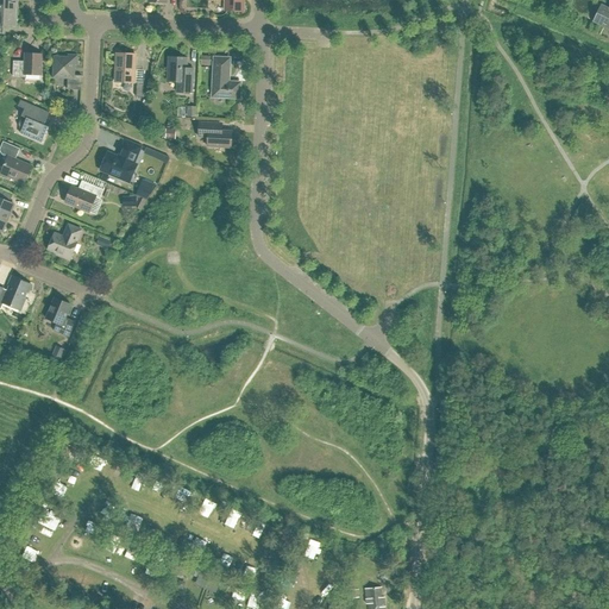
[(0,0),(0,10),(18,11),(18,0),(0,0)]
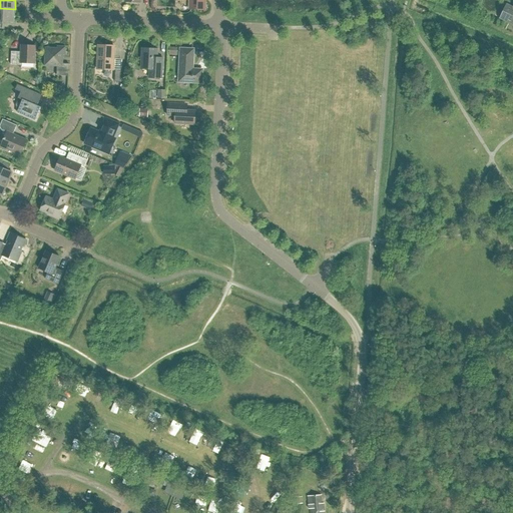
[(190,0),(190,9),(206,9),(206,0),(190,0)]
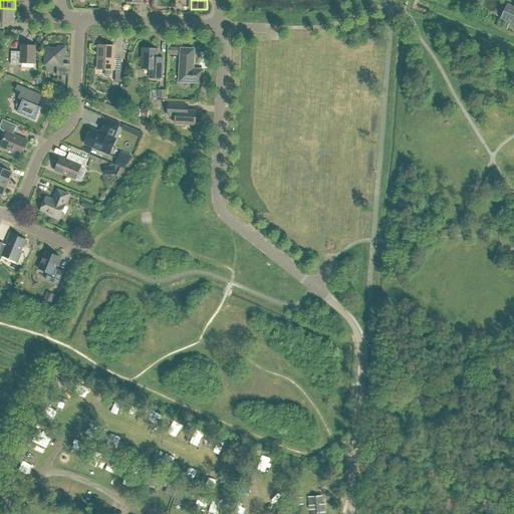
[(513,8),(508,6),(502,19),(513,24),(513,8)]
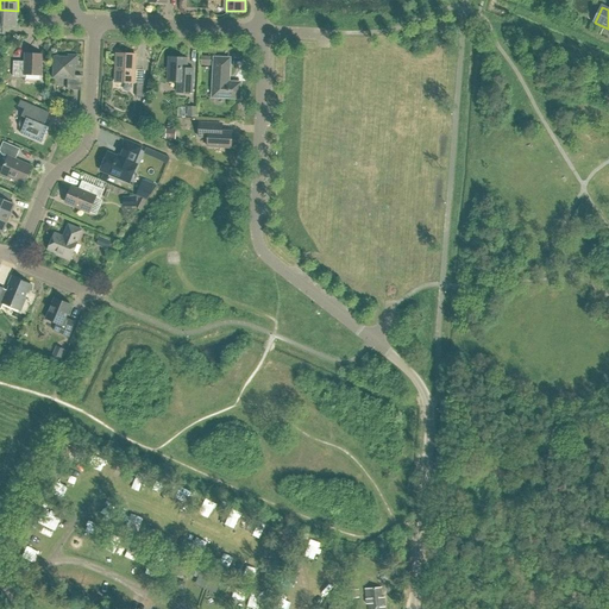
[(17,26),(18,11),(0,10),(0,32),(4,33),(4,26),(17,26)]
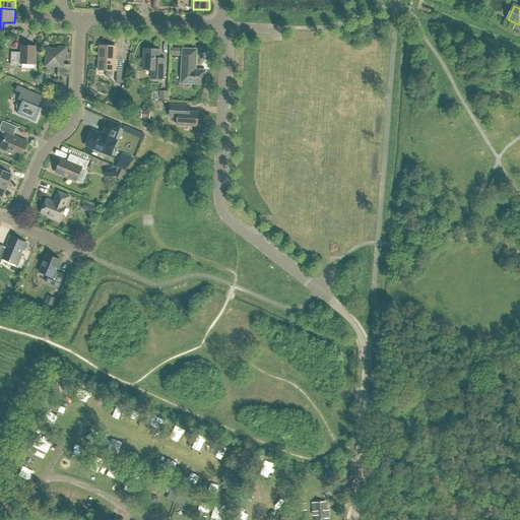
[(11,52),(11,65),(21,66),(21,64),(35,64),(36,46),(21,46),(21,53),(11,52)]
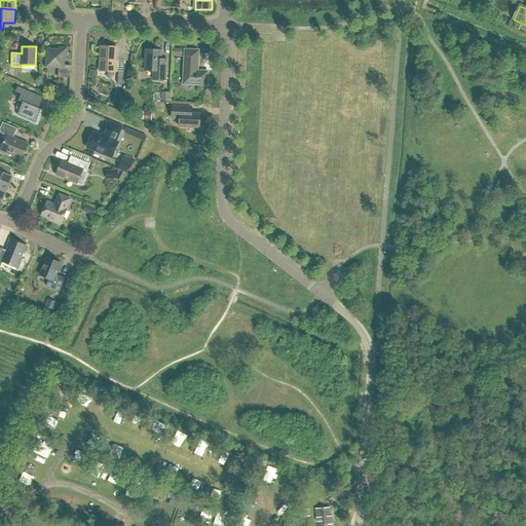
[(117,71),(118,47),(102,46),(100,70),(117,71)]
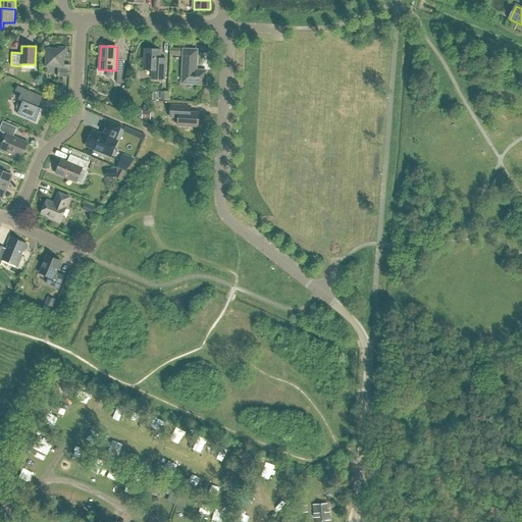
[(46,48),(45,66),(58,67),(57,76),(69,77),(70,65),(63,64),(64,55),(66,55),(66,47),(58,47),(58,49),(46,48)]
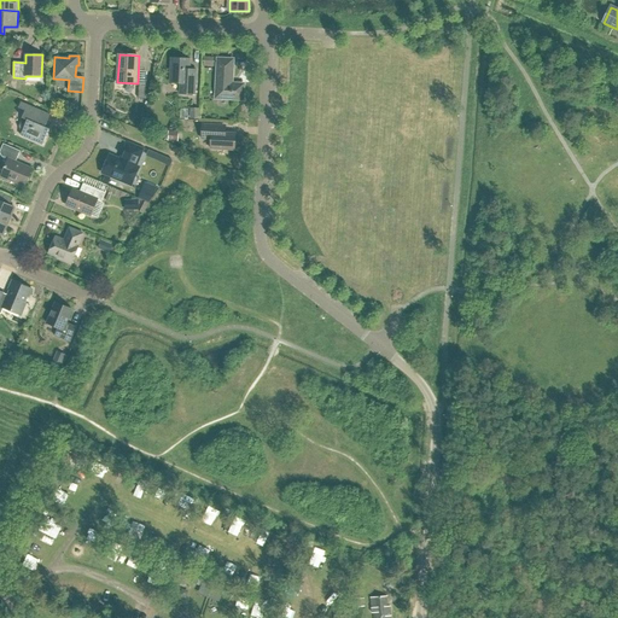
[(204,57),(204,66),(215,66),(215,57),(204,57)]
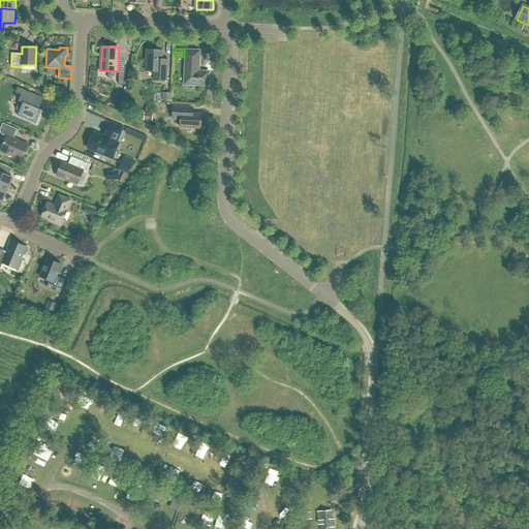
[(168,81),(169,60),(162,59),(163,51),(148,50),(147,70),(155,70),(154,80),(168,81)]
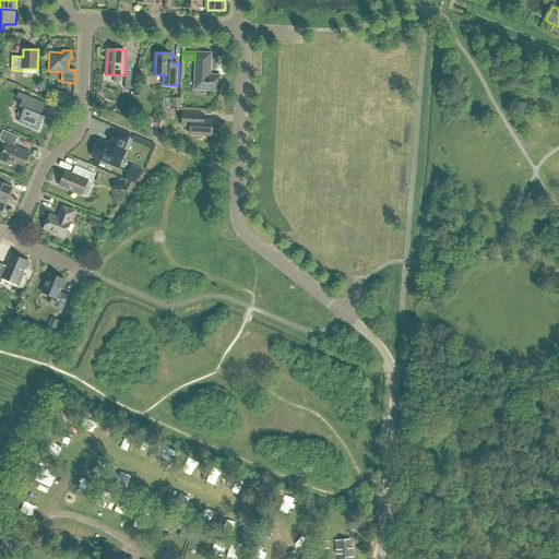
[(221,90),(222,75),(211,75),(212,54),(198,52),(195,88),(221,90)]
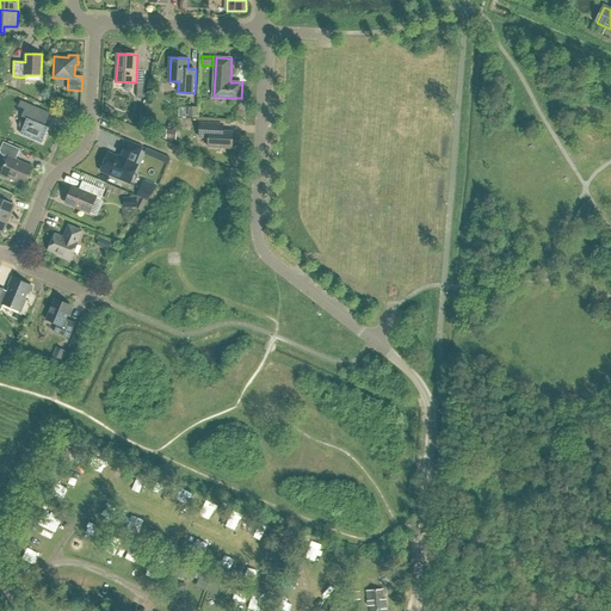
[(43,142),(50,127),(45,125),(50,113),(22,100),(19,106),(25,109),(23,116),(19,124),(22,131),(22,134),(43,142)]
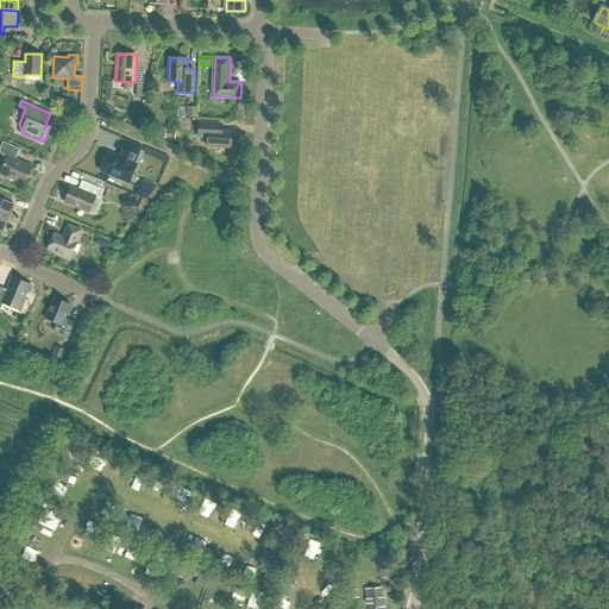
[(201,121),(200,137),(209,137),(208,146),(232,148),(233,131),(223,131),(223,124),(218,123),(201,121)]
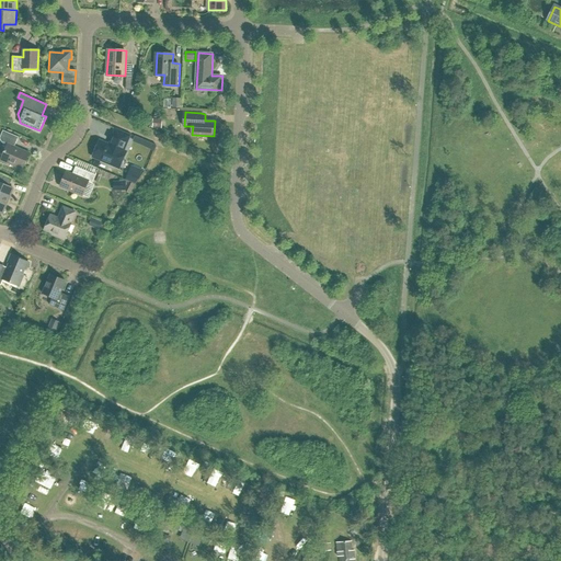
[(153,128),(162,128),(163,119),(153,119),(153,128)]
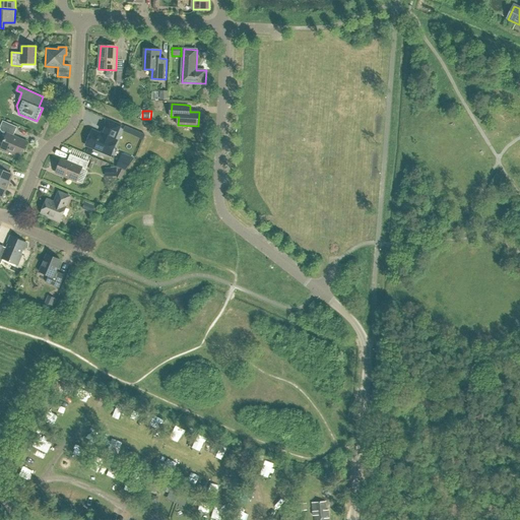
[(115,139),(121,125),(108,120),(102,134),(92,130),(86,144),(112,155),(118,140),(115,139)]
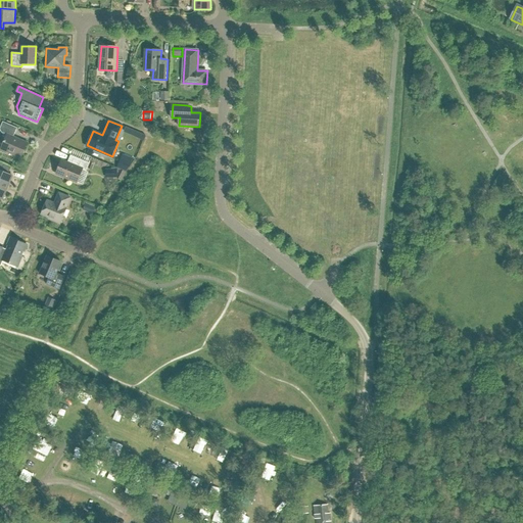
[(7,135),(1,149),(21,157),(28,143),(13,137),(17,128),(3,122),(0,128),(0,129),(1,132),(7,135)]
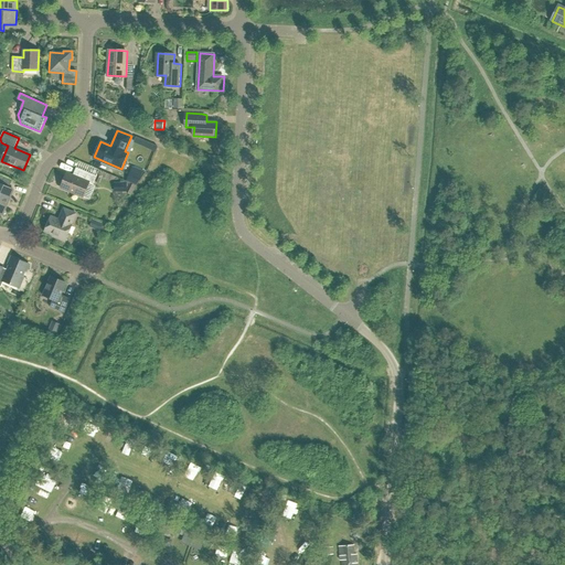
[(144,146),(146,141),(136,137),(134,142),(144,146)]
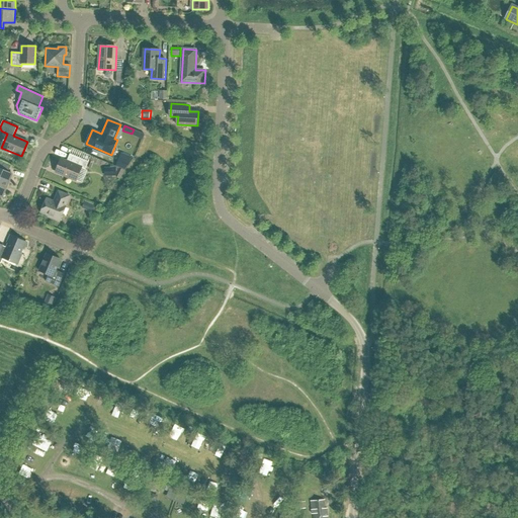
[(62,160),(57,173),(76,181),(81,168),(85,170),(88,162),(70,154),(67,161),(62,160)]
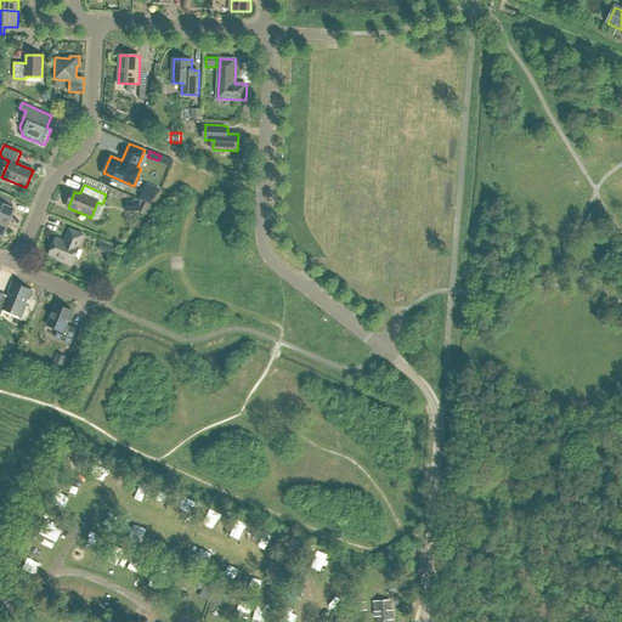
[(0,235),(3,236),(15,209),(1,203),(4,196),(0,193),(0,235)]
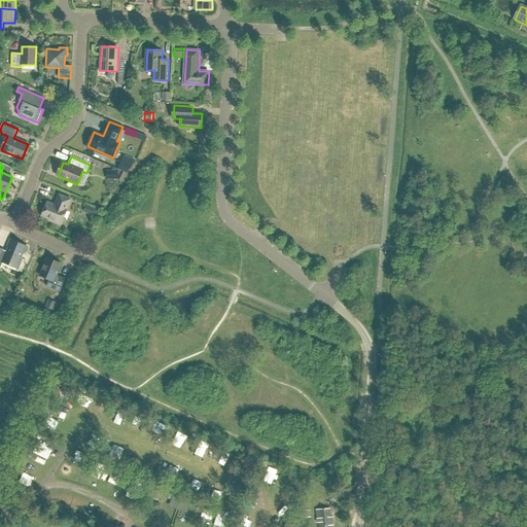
[(67,209),(71,199),(60,194),(56,204),(48,201),(42,215),(49,218),(49,220),(61,225),(68,209),(67,209)]
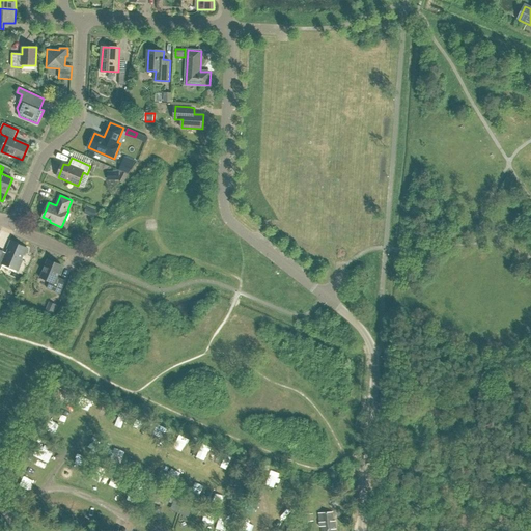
[(87,206),(84,213),(94,217),(96,211),(87,206)]
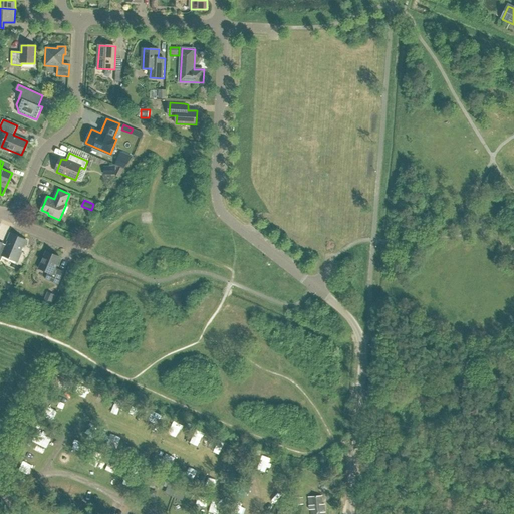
[(0,260),(1,261),(3,255),(17,262),(21,252),(20,251),(22,247),(23,247),(26,241),(10,234),(7,241),(8,241),(6,245),(0,242),(0,260)]
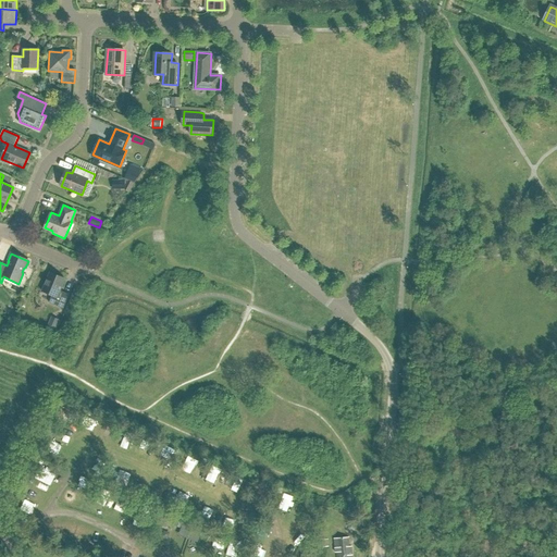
[(50,272),(41,291),(51,295),(49,302),(63,308),(69,294),(61,291),(61,292),(59,291),(64,279),(50,272)]
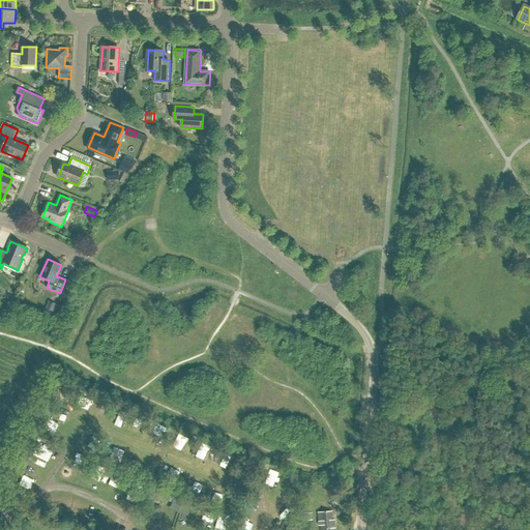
[(45,312),(52,315),(57,304),(49,301),(45,312)]
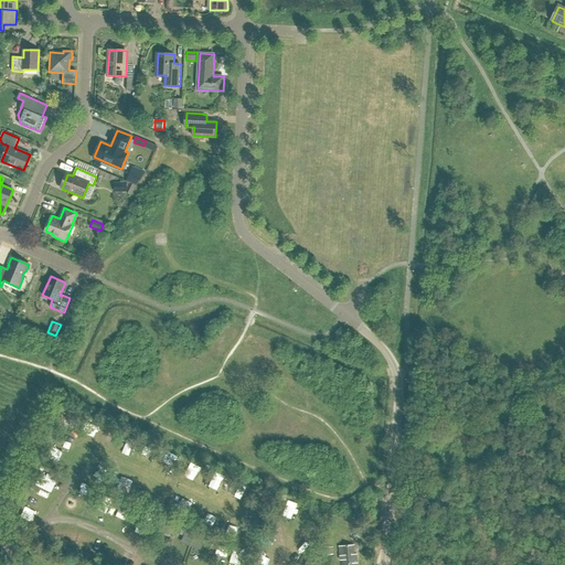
[(32,489),(24,502),(35,509),(43,494),(32,489)]
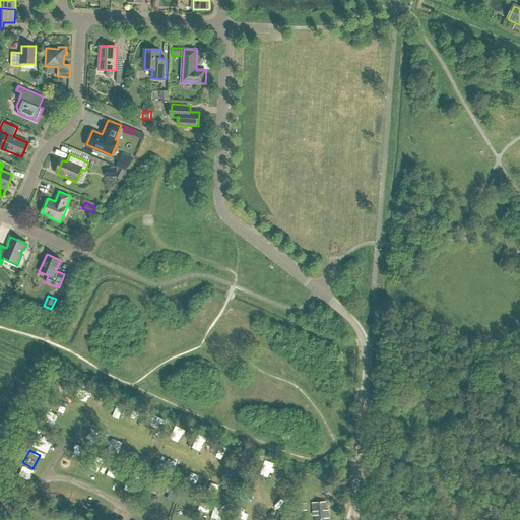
[(263,459),(257,472),(268,476),(273,463),(263,459)]
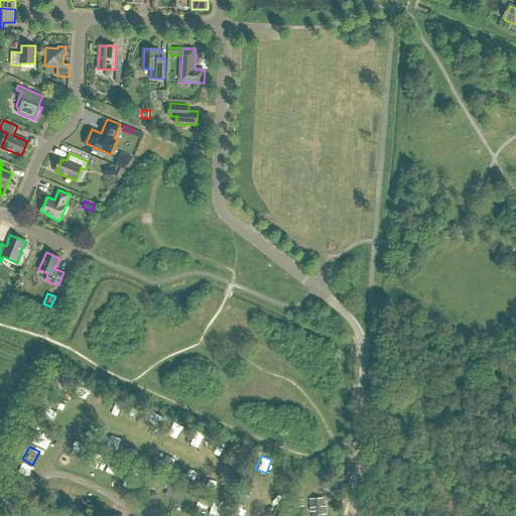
[(161,487),(168,490),(170,483),(164,480),(161,487)]
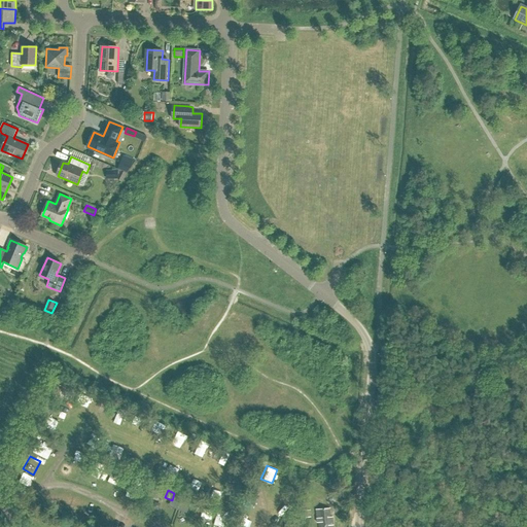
[(174,493),(172,500),(170,505),(187,512),(191,499),(174,493)]
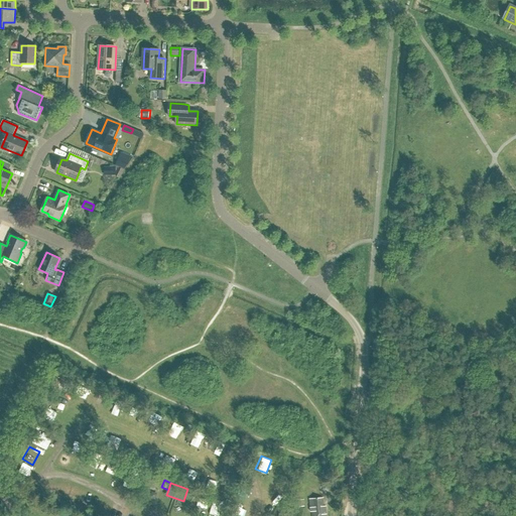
[(187,497),(194,499),(196,492),(189,490),(187,497)]
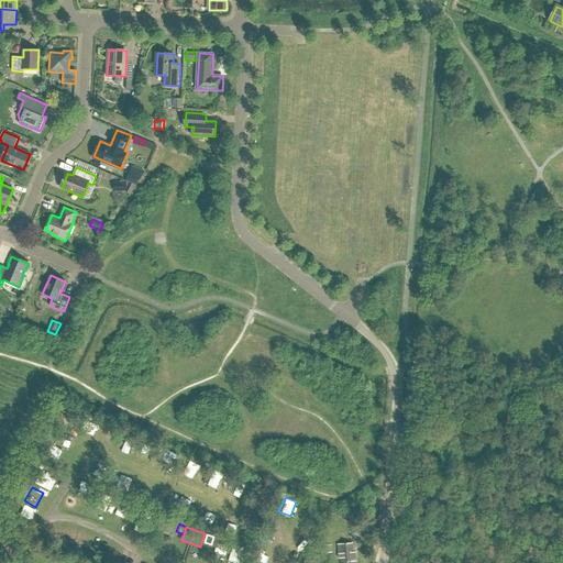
[(216,537),(210,553),(220,556),(225,540),(216,537)]
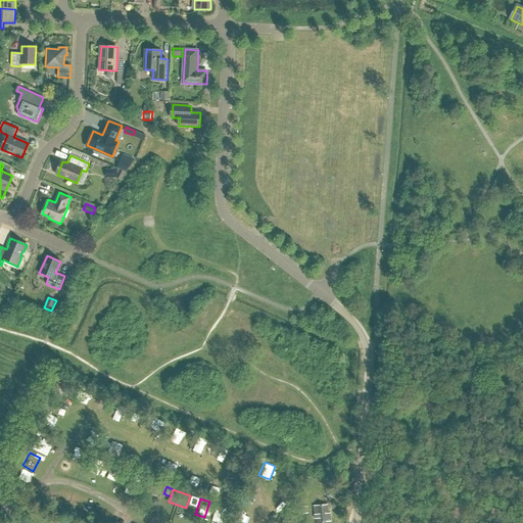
[(329,515),(328,505),(314,507),(315,520),(317,520),(317,522),(331,522),(331,514),(329,515)]
